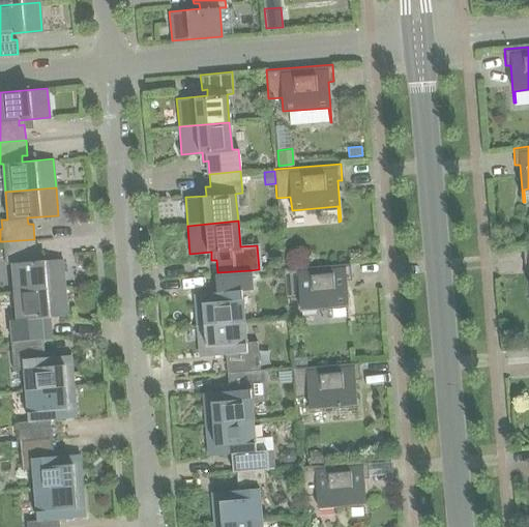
[(35,252),(34,239),(3,241),(5,263),(11,263),(13,291),(64,286),(62,258),(40,260),(40,251),(35,252)]
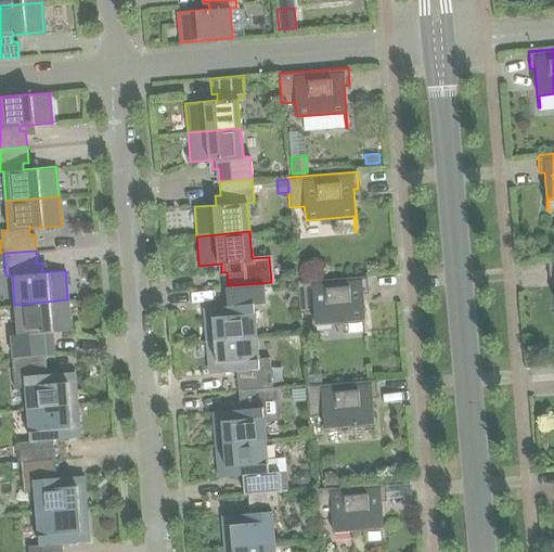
[(368,292),(365,274),(296,281),(299,310),(313,309),(314,324),(362,320),(364,335),(365,335),(362,293),(368,292)]
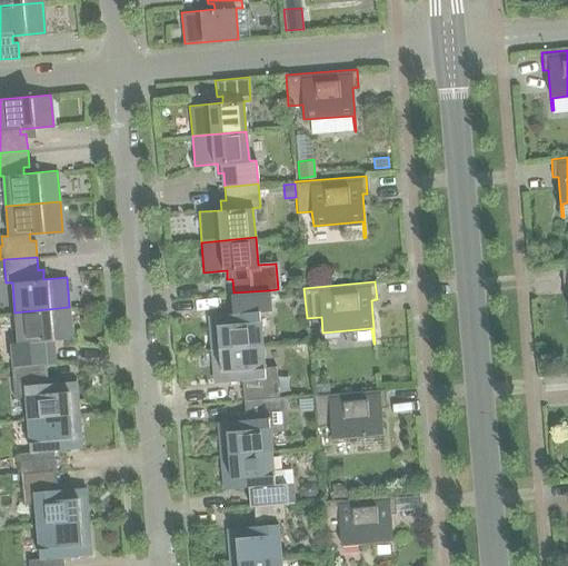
[(219,348),(262,344),(259,310),(270,309),(269,290),(233,293),(236,313),(220,314),(221,324),(217,325),(219,348)]
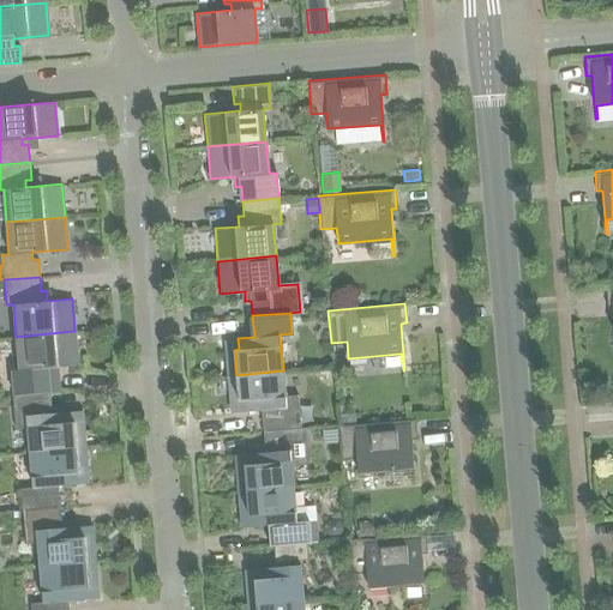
[(77,364),(74,331),(16,337),(19,368),(11,369),(13,394),(49,391),(48,374),(42,374),(42,367),(77,364)]
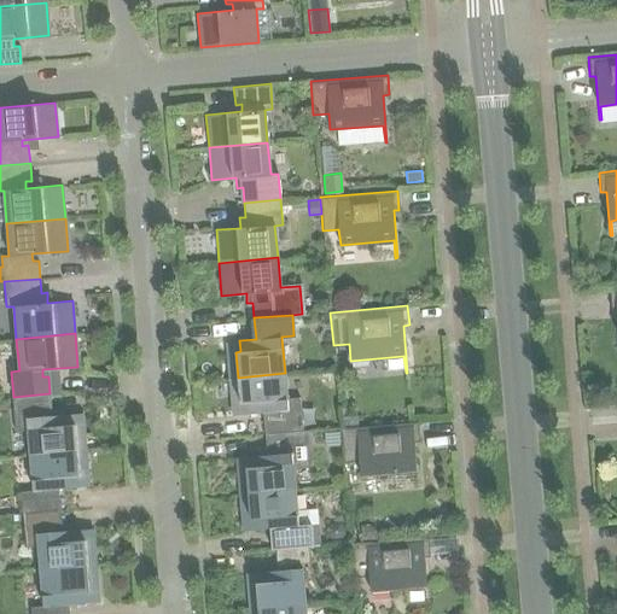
[(262,411),(265,433),(302,430),(300,396),(286,397),(285,373),(238,378),(239,403),(244,402),(245,413),(262,411)]
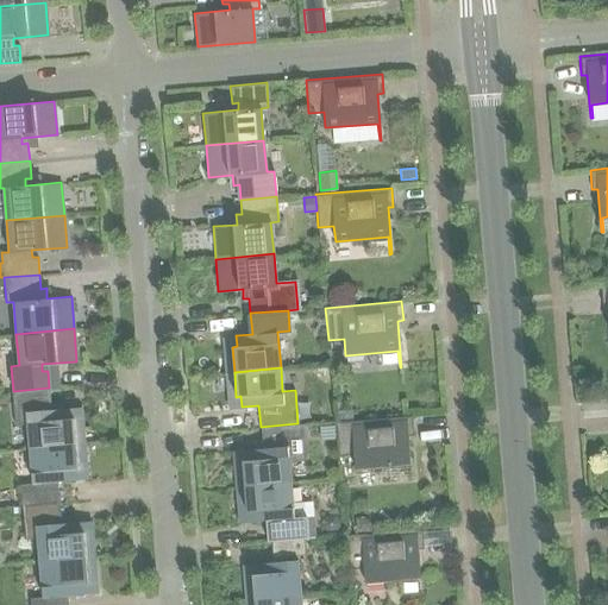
[(74,417),(69,418),(68,408),(51,409),(49,388),(13,391),(12,391),(14,424),(27,423),(29,447),(75,442),(74,417)]
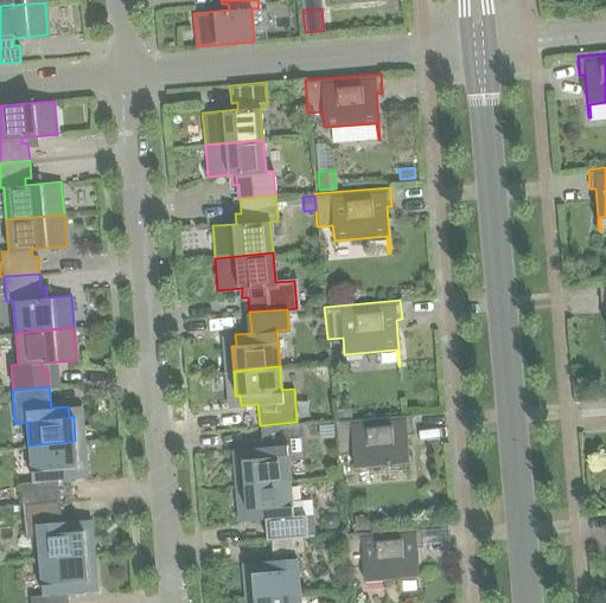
[(353,467),(406,462),(408,480),(409,480),(406,432),(412,432),(410,414),(335,419),(337,453),(352,451),(353,467)]
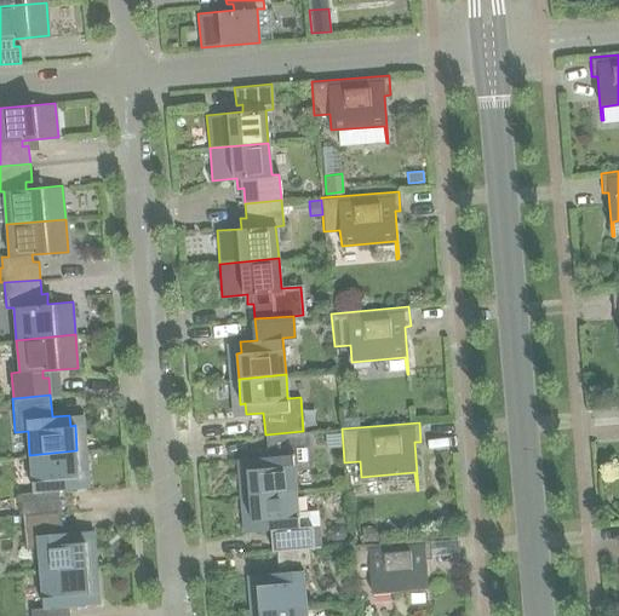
[(267,455),(250,458),(251,468),(246,468),(248,494),(296,490),(293,468),(310,461),(309,441),(304,441),(303,431),(265,435),(267,455)]
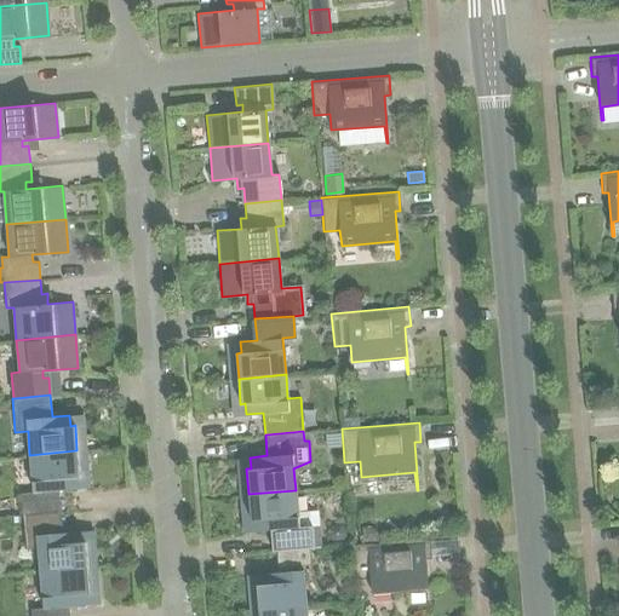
[(79,477),(76,450),(29,455),(33,491),(19,493),(22,514),(61,511),(58,489),(75,488),(74,477),(79,477)]
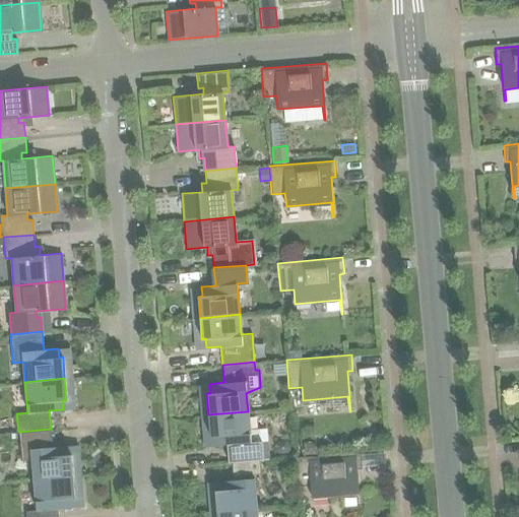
[(248,411),(208,414),(210,436),(214,436),(215,445),(228,444),(229,462),(231,462),(259,459),(263,459),(261,441),(251,442),(248,411)]
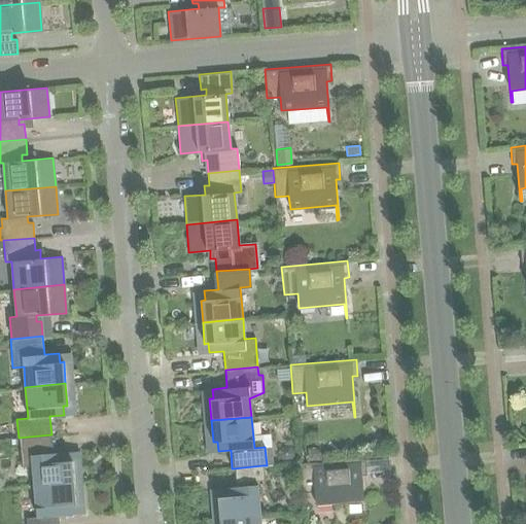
[(32,464),(34,486),(74,482),(72,460),(68,460),(67,451),(53,452),(51,434),(19,438),(21,465),(32,464)]
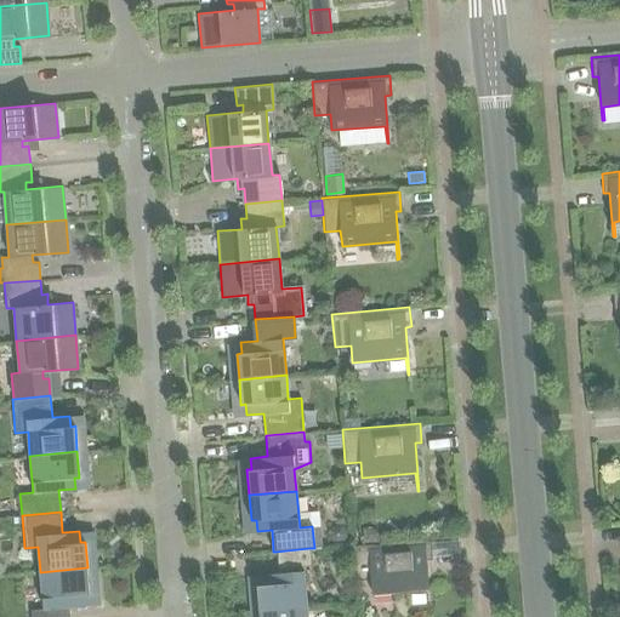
[(369,526),(362,527),(363,542),(377,541),(377,533),(369,526)]
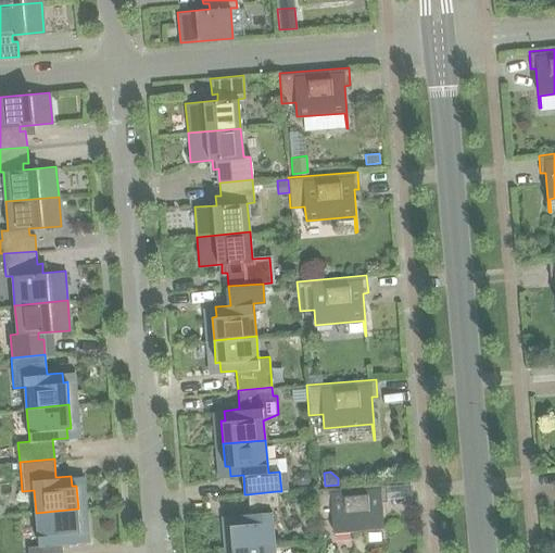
[(332,532),(381,528),(382,543),(385,543),(381,501),(386,501),(385,482),(315,489),(317,518),(331,517),(332,532)]
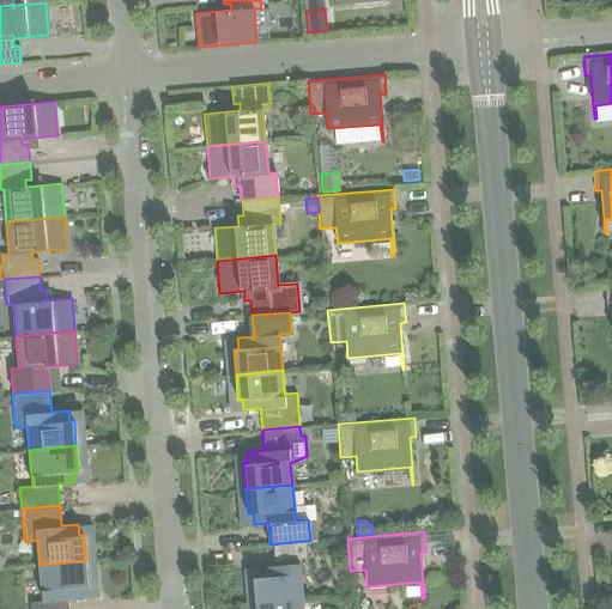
[(306,541),(272,544),(273,560),(307,556),(306,541)]
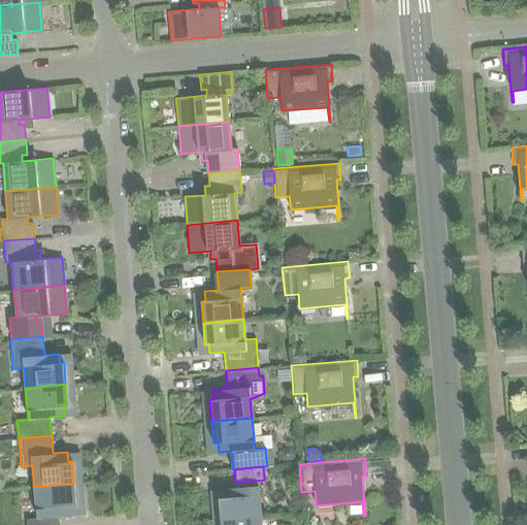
[(76,504),(74,483),(34,487),(36,517),(26,518),(26,524),(59,524),(58,516),(72,515),(72,505),(76,504)]
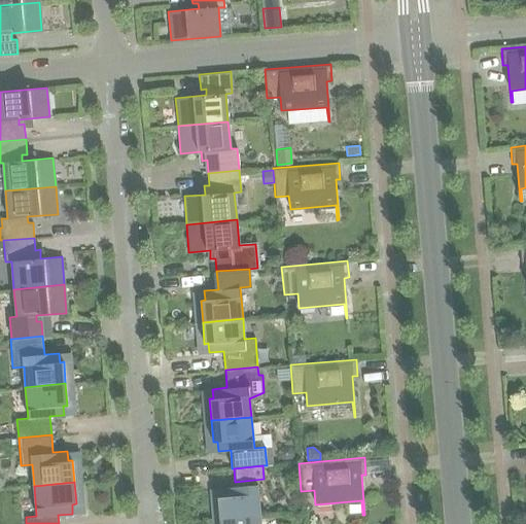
[(257,484),(221,487),(221,496),(217,497),(219,519),(260,515),(257,484)]
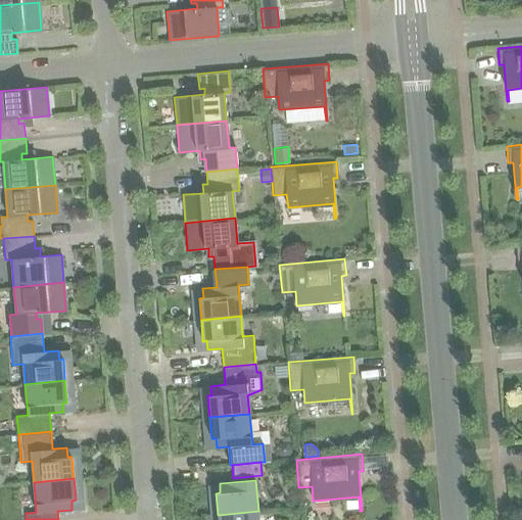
[(258,519),(258,511),(218,515),(218,519),(258,519)]
